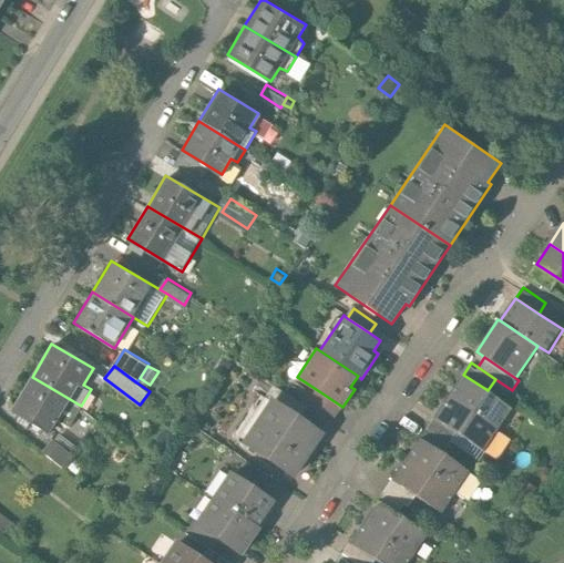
[(450,396),(501,430),(514,409),(488,390),(463,375),(450,396)]
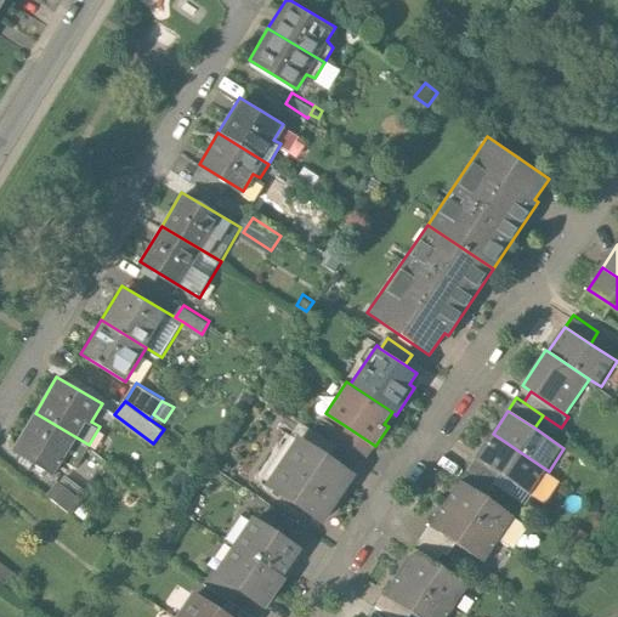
[(77,467),(89,445),(35,413),(13,447),(55,473),(63,458),(77,467)]
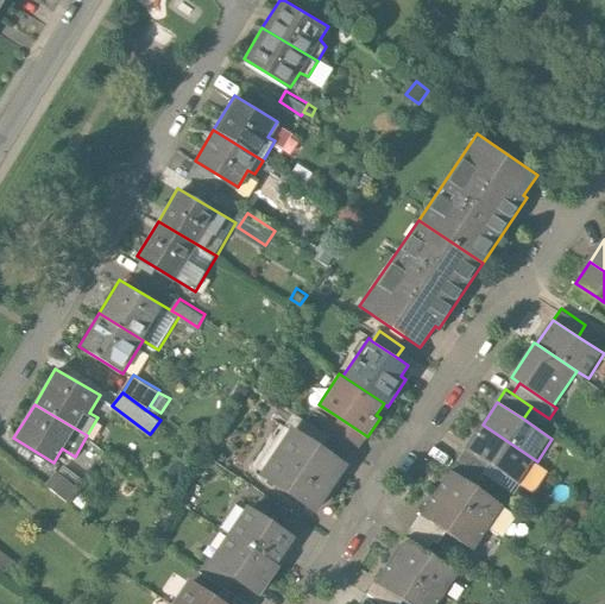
[(291,426),(322,447),(331,435),(295,410),(287,422),(291,426)]
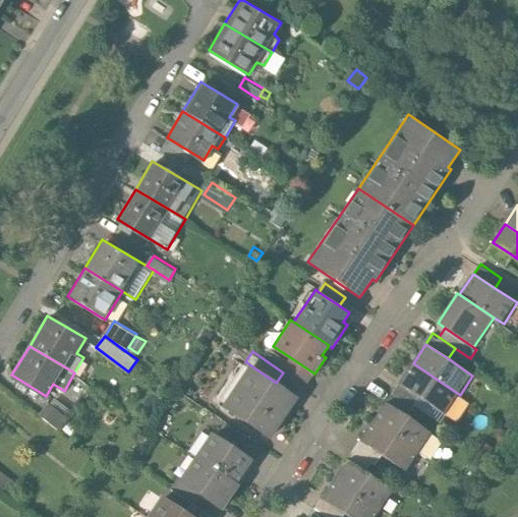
[(314,374),(290,357),(281,369),(306,387),(314,374)]
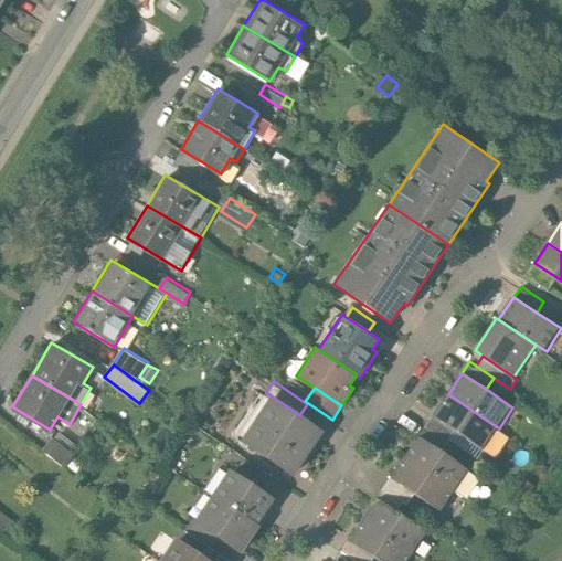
[(486,448),(499,429),(448,394),(434,414),(458,431),(486,448)]
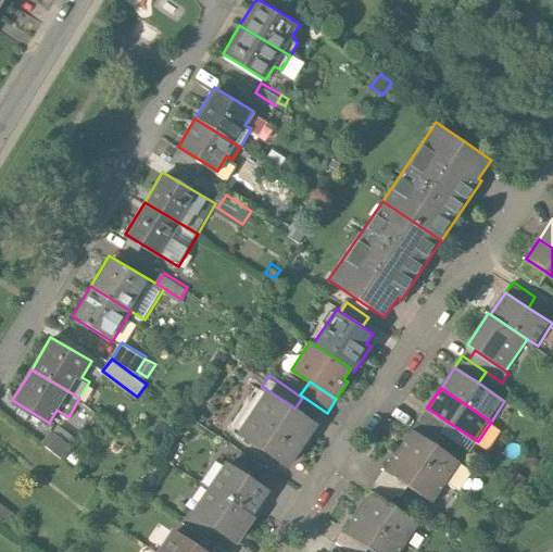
[(266,389),(236,434),(289,468),(318,425),(294,409),(266,389)]
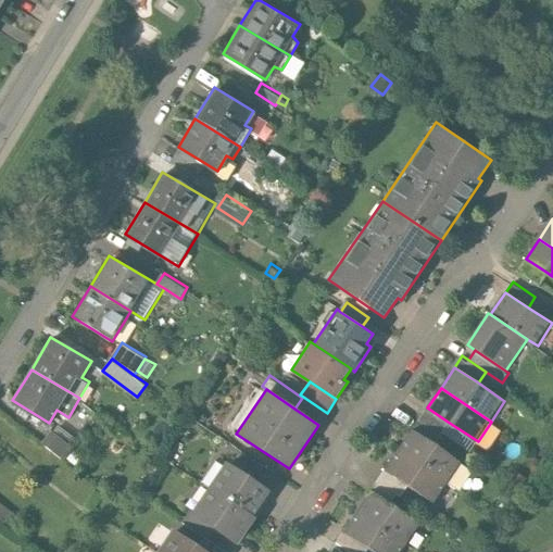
[(451,424),(427,408),(420,418),(443,434),(451,424)]
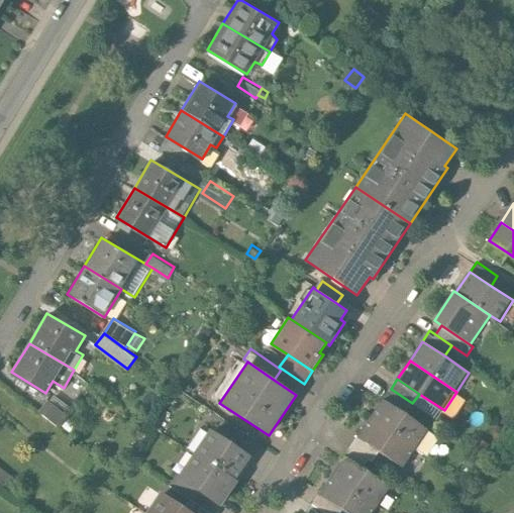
[(405,413),(412,403),(391,389),(384,399),(405,413)]
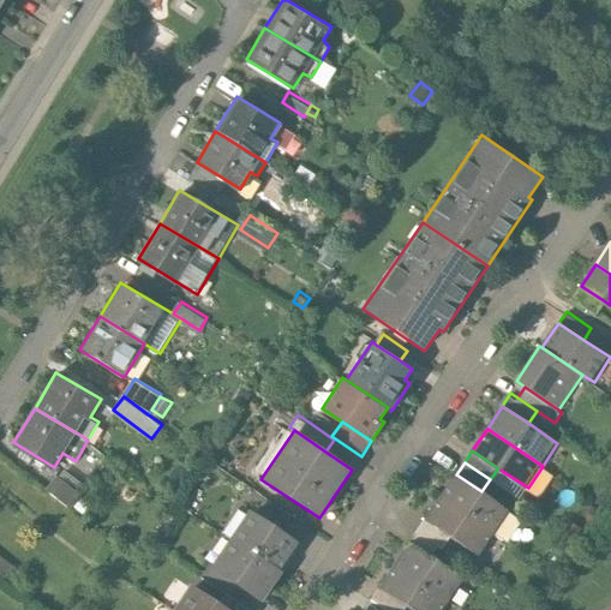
[(66,468),(60,476),(79,489),(85,482),(66,468)]
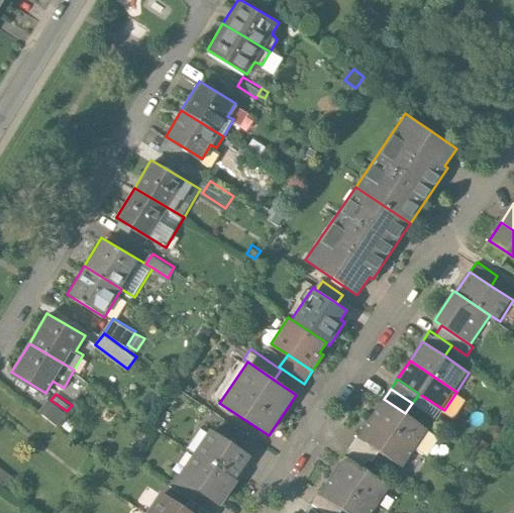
[(50,400),(47,399),(40,409),(61,423),(69,413),(67,411),(50,400)]
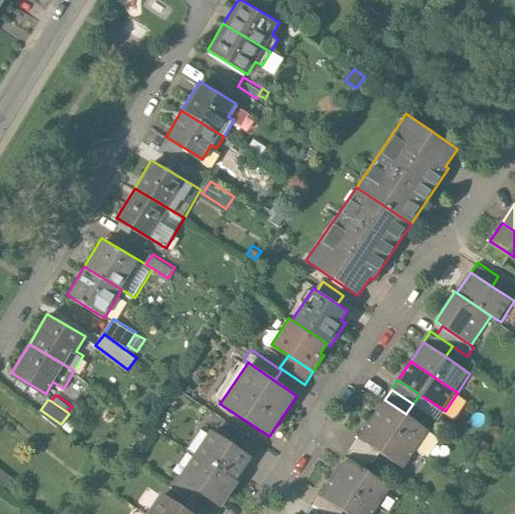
[(372,418),(418,448),(430,430),(406,414),(384,400),(372,418)]
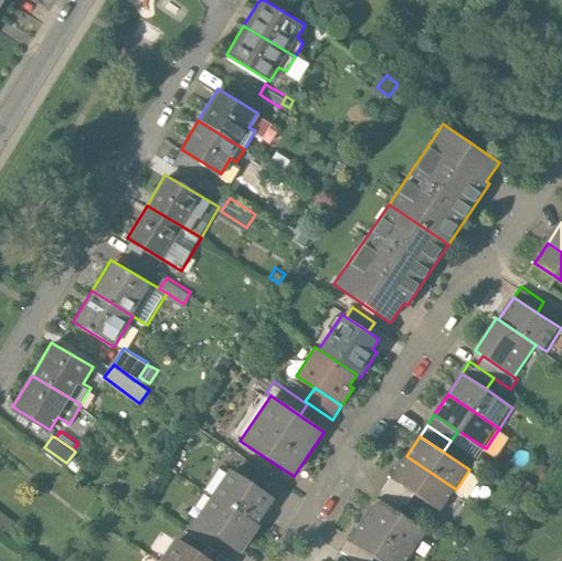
[(561,456),(554,453),(549,461),(561,467),(561,456)]
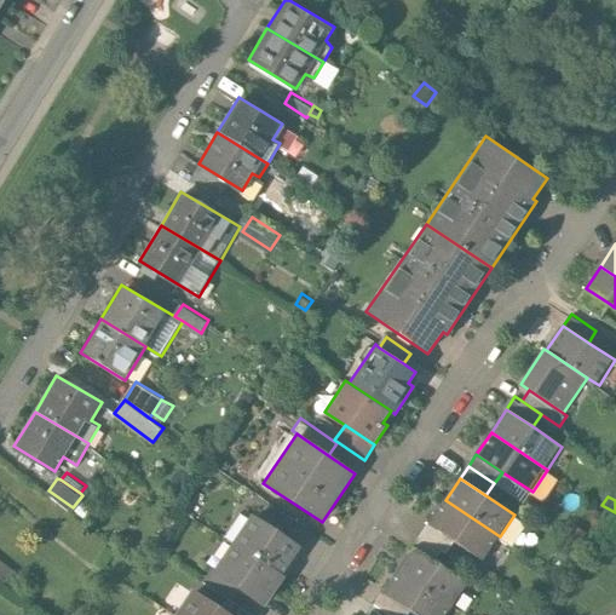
[(92,507),(82,500),(76,509),(86,516),(92,507)]
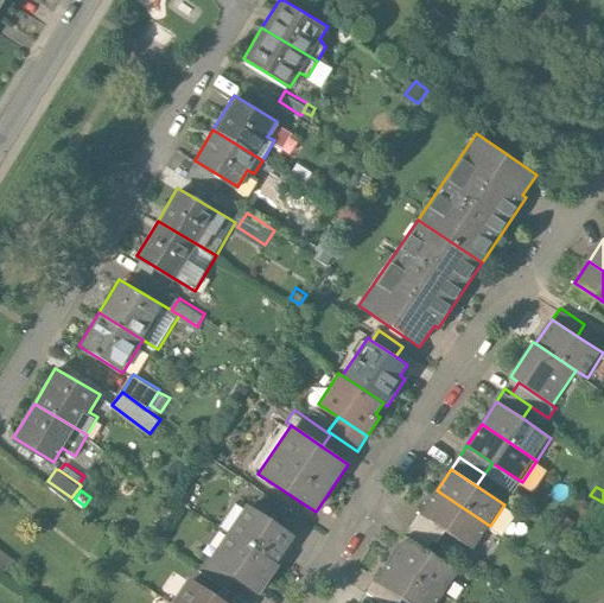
[(490,526),(437,490),(421,513),(445,529),(475,548),(490,526)]
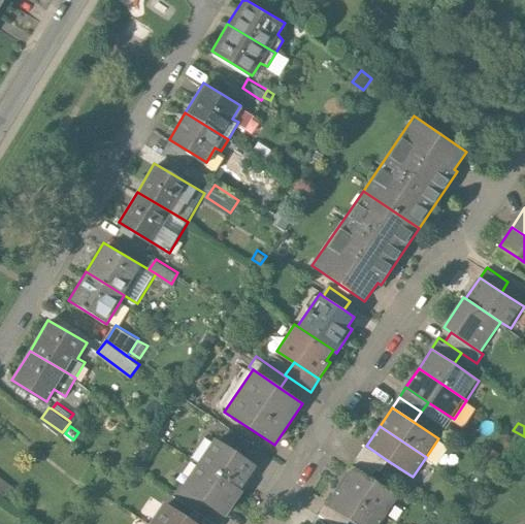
[(247,436),(236,452),(259,466),(268,451),(247,436)]
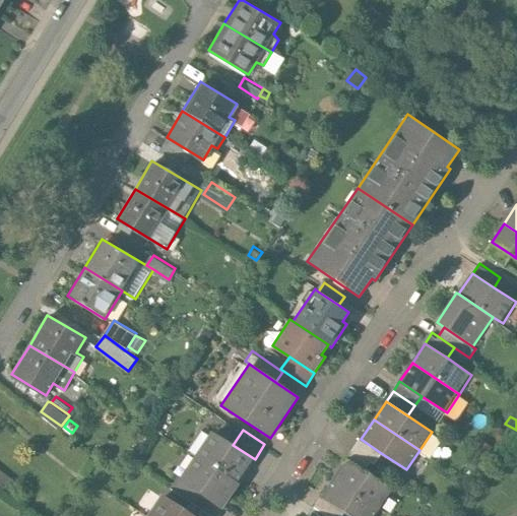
[(233,445),(210,431),(194,455),(239,485),(255,459),(233,445)]
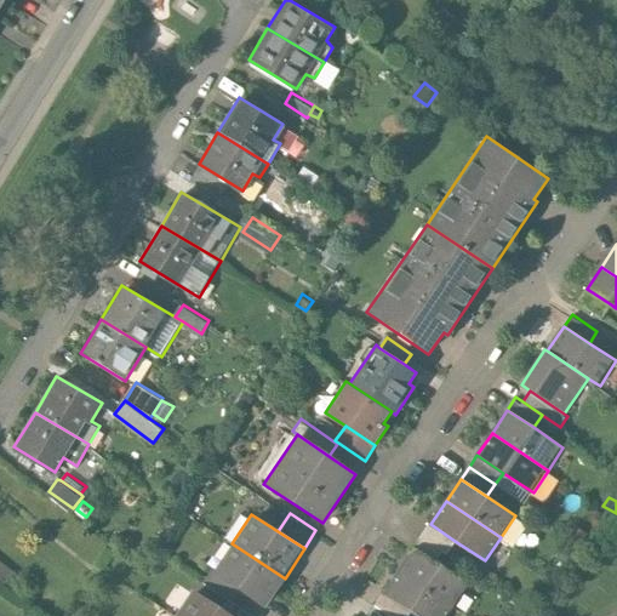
[(526,522),(515,515),(501,537),(510,545),(526,522)]
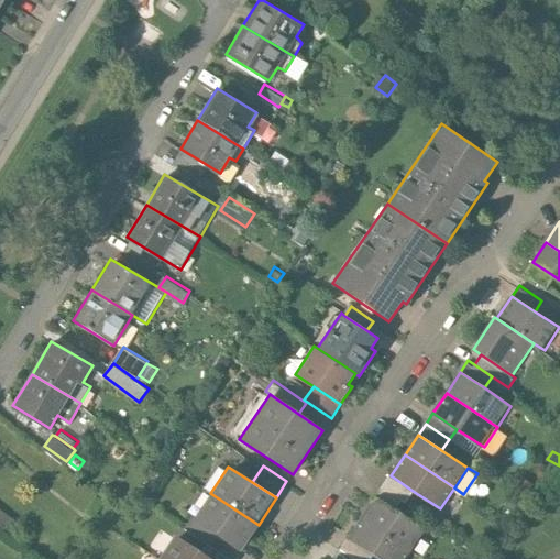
[(413,491),(391,475),(384,485),(407,501),(413,491)]
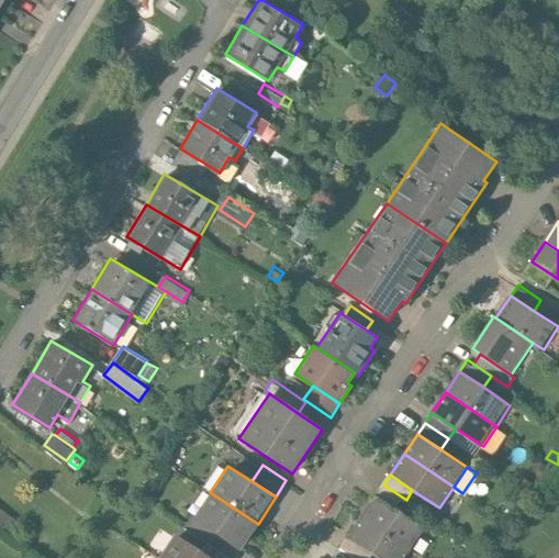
[(536,483),(525,476),(520,482),(530,491),(536,483)]
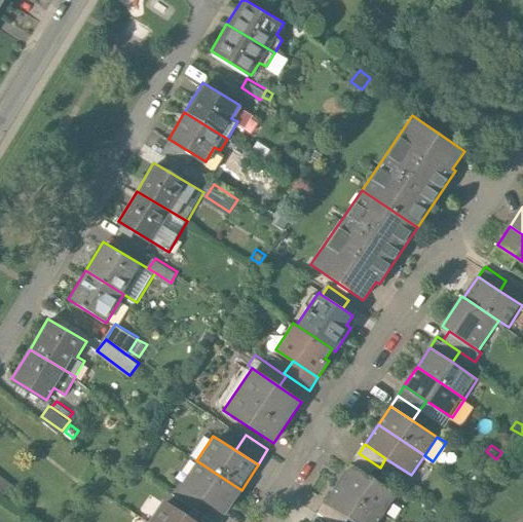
[(373,478),(380,468),(359,453),(351,464),(373,478)]
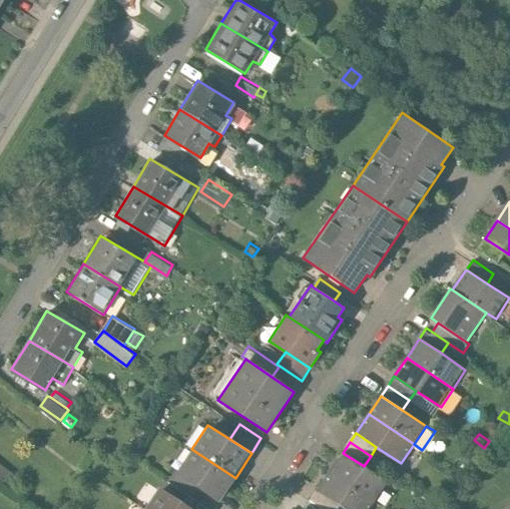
[(235,478),(191,449),(176,472),(198,487),(220,501),(235,478)]
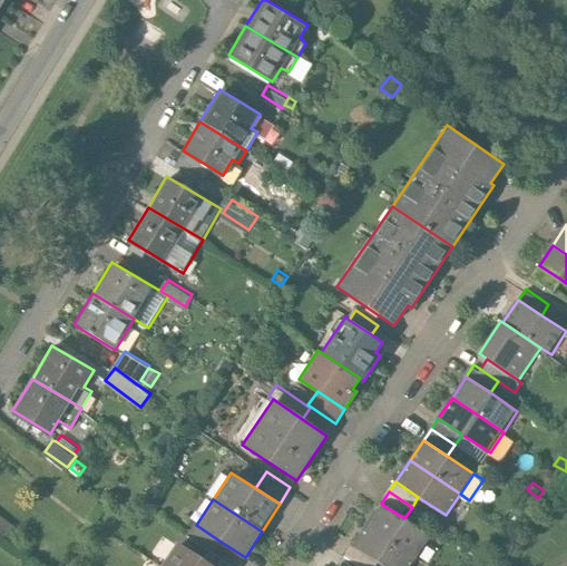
[(404,518),(381,504),(369,524),(419,558),(432,537),(404,518)]
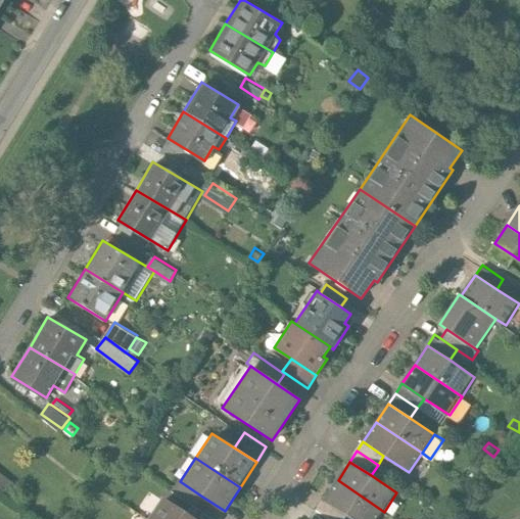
[(13,479),(0,469),(0,487),(4,490),(13,479)]
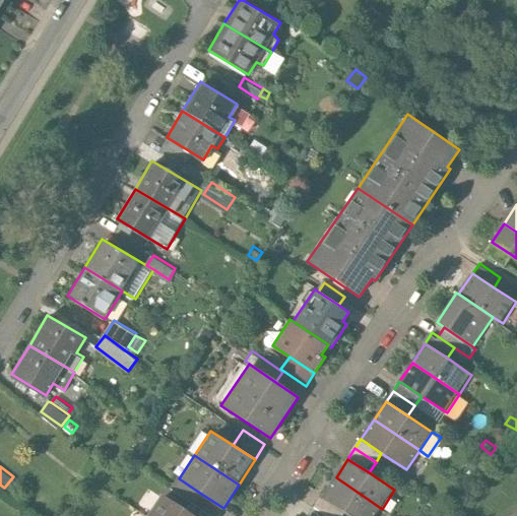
[(348,515),(377,515),(382,509),(336,477),(322,498),(344,513),(348,515)]
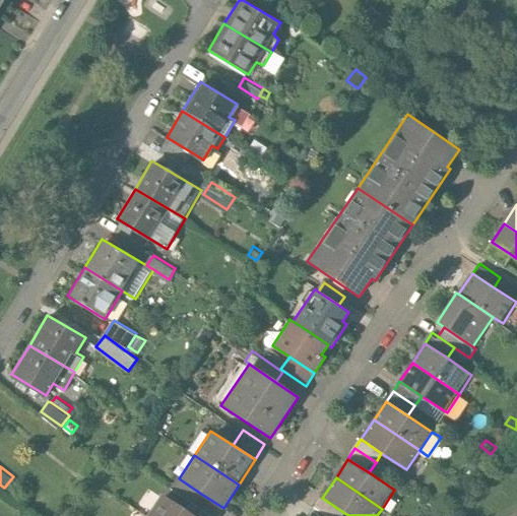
[(201,494),(179,478),(174,488),(193,500),(196,502),(201,494)]
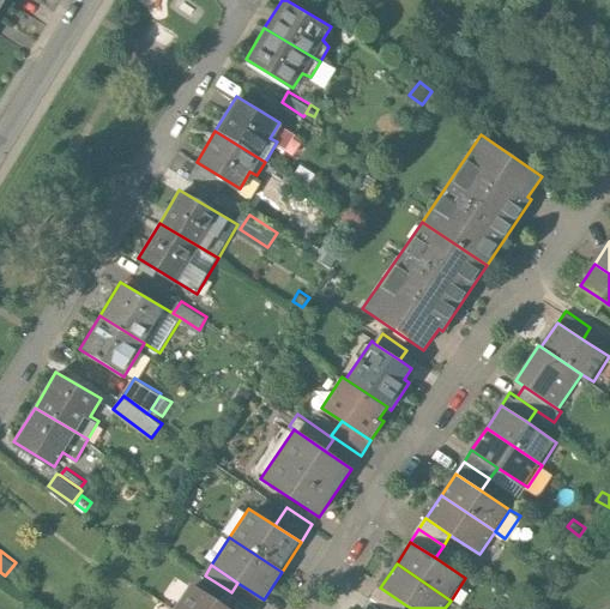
[(230,608),(219,602),(191,583),(174,608),(175,608),(230,608)]
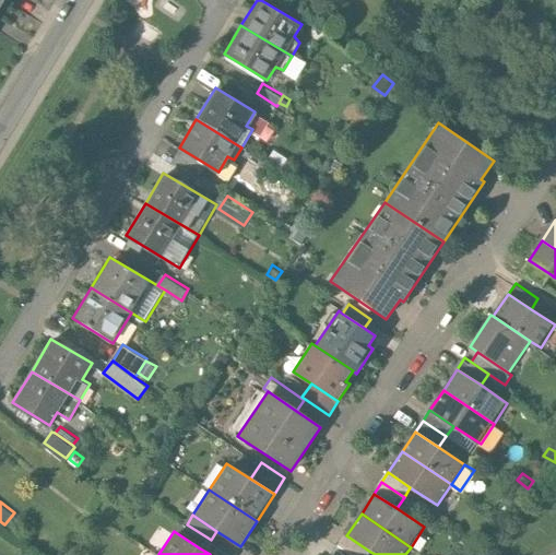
[(368,554),(370,552),(346,535),(341,544),(356,554),(368,554)]
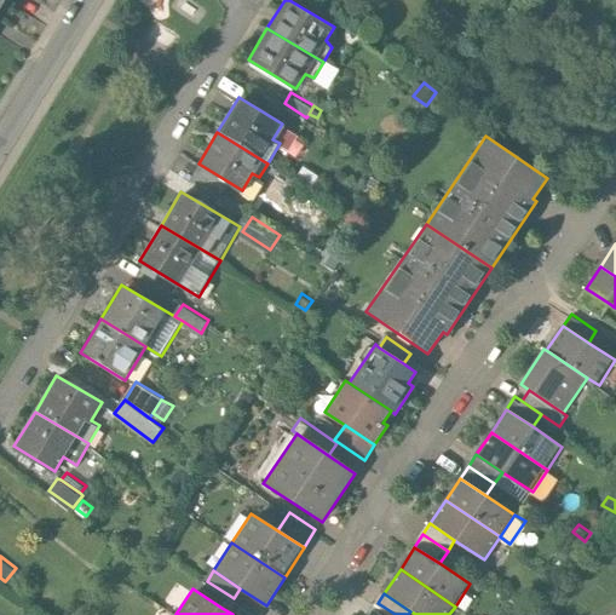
[(230,596),(222,608),(232,614),(253,614),(255,613),(234,598),(230,596)]
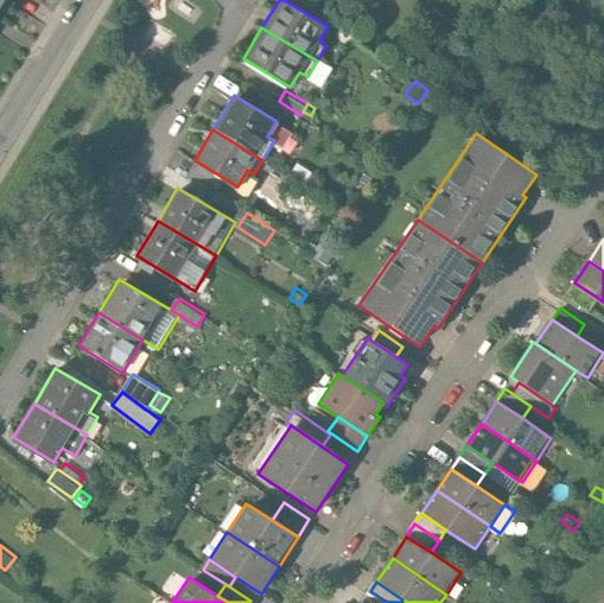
[(387,602),(370,591),(363,602),(387,602)]
